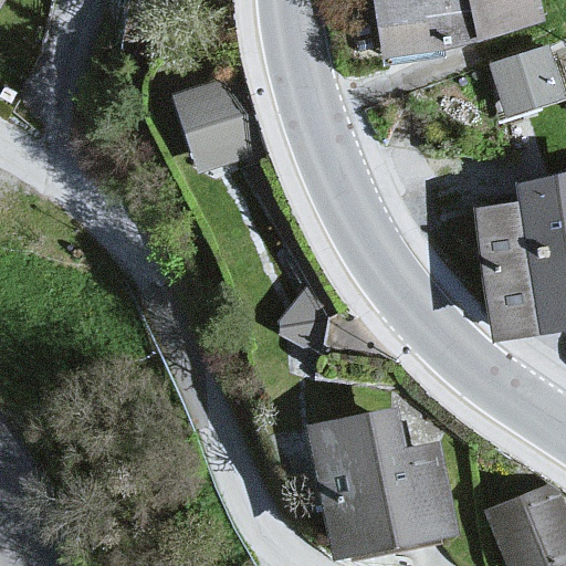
[(371,0),(381,59),(477,41),(467,0),(371,0)]
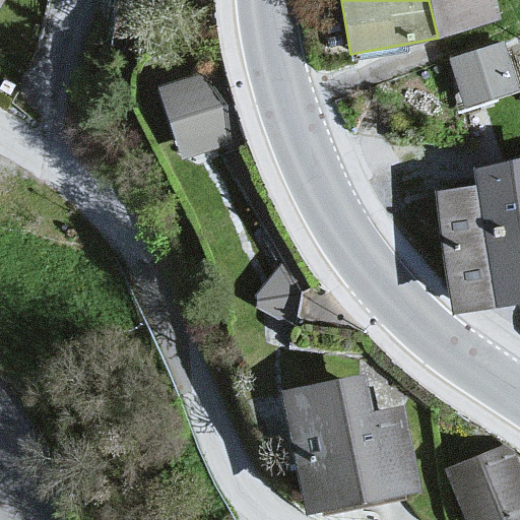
[(429,0),(438,38),(503,18),(498,0),(429,0)]
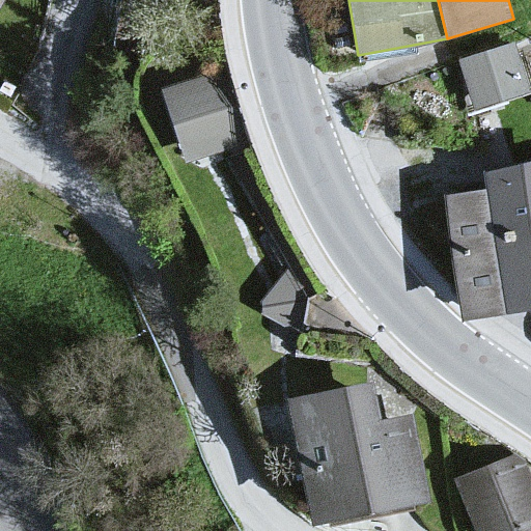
[(513,43),(459,60),(475,108),(529,89),(513,43)]
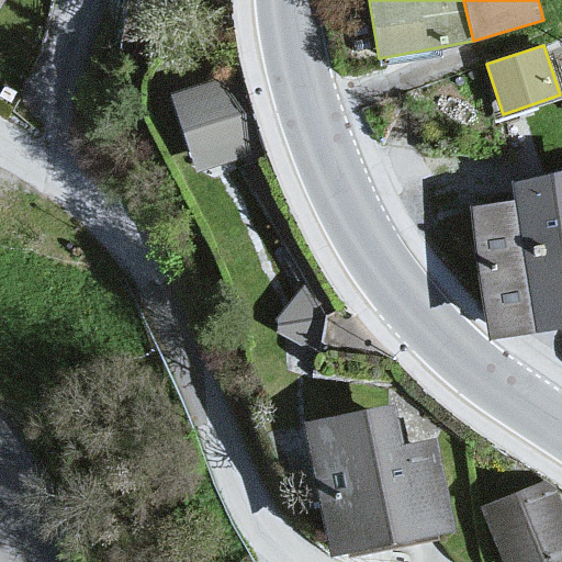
[(221,86),(172,102),(200,176),(249,159),(242,120),(221,86)]
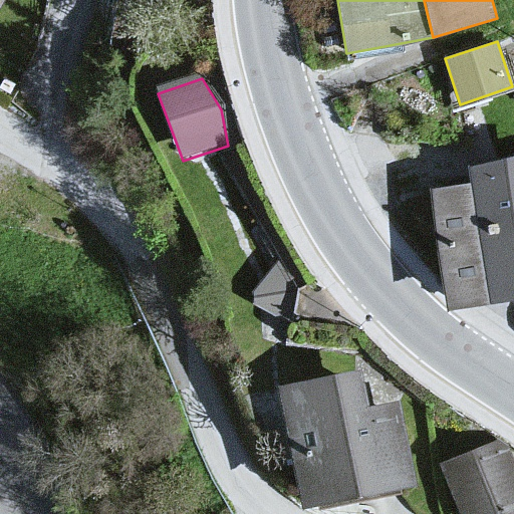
[(513,154),(474,164),(476,181),(437,188),(452,298),(513,286),(513,154)]
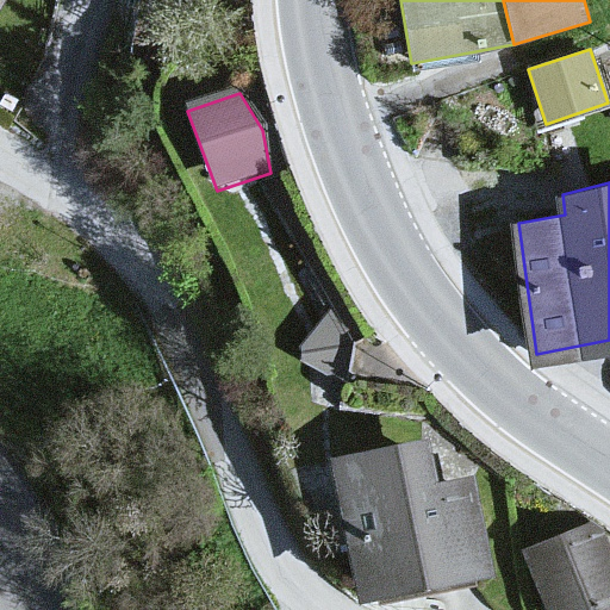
[(429,441),(334,460),(362,599),(491,573),(471,477),(437,484),(429,441)]
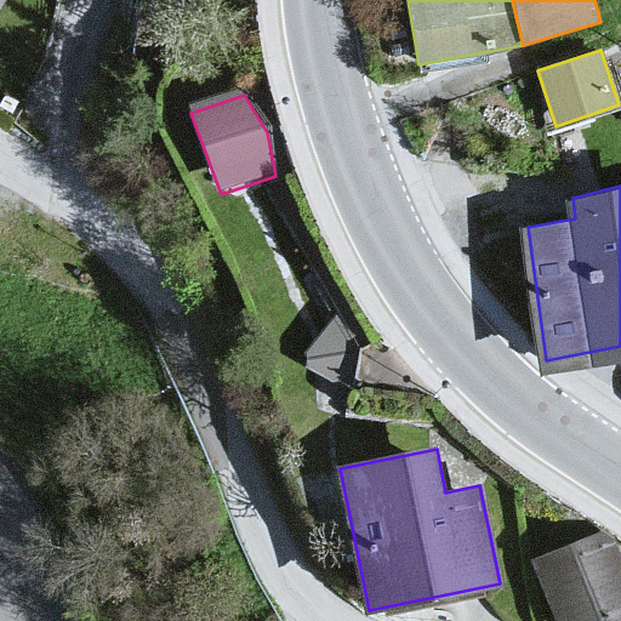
[(620,560),(609,531),(535,560),(558,620),(617,620),(620,620),(620,560)]
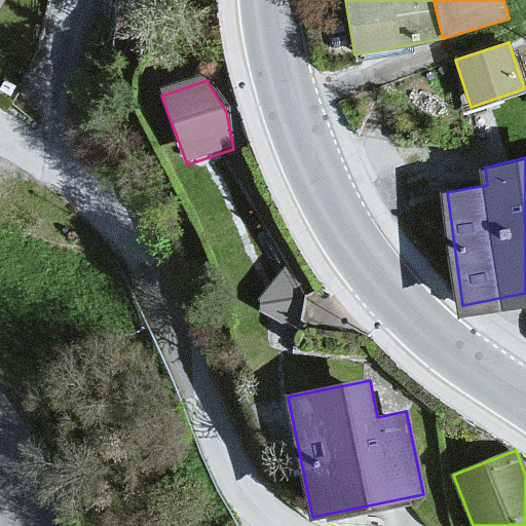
All buildings are outlined.
